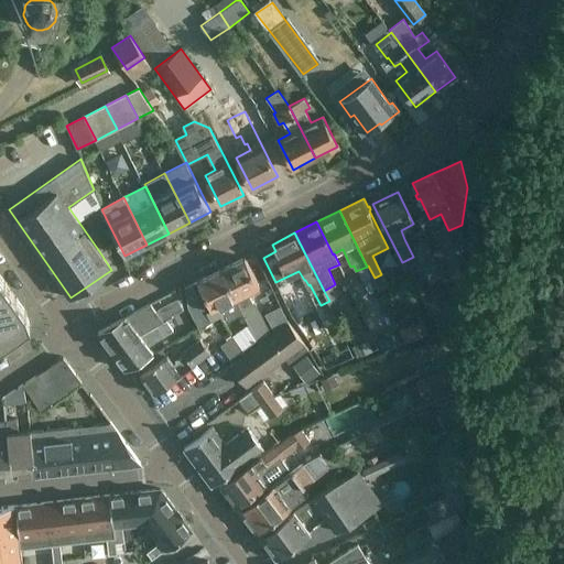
[(434,257),(427,241),(414,247),(422,262),(434,257)]
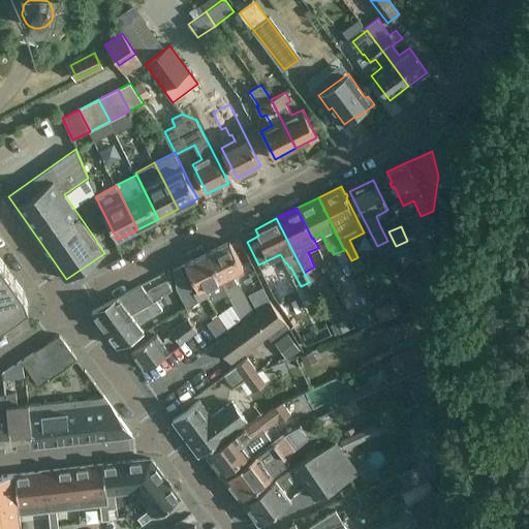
[(244,269),(229,242),(208,253),(226,290),(229,297),(242,319),(254,310),(239,282),(237,283),(232,274),(244,269)]
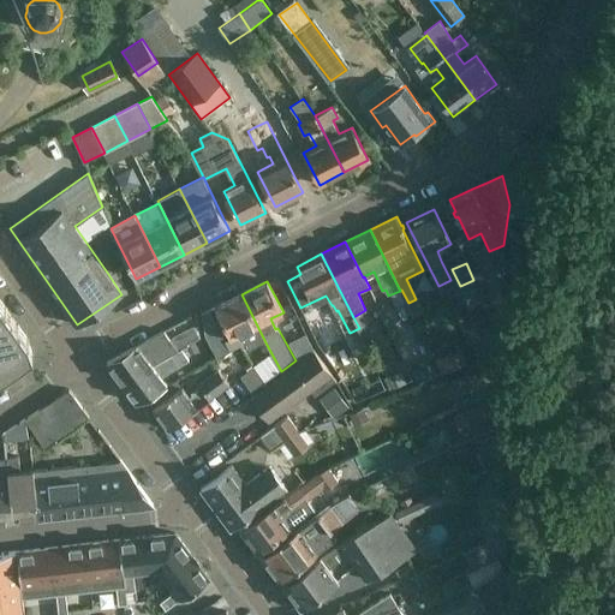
[(263,338),(242,294),(215,306),(231,338),(226,341),(231,351),(242,346),(243,348),(263,338)]
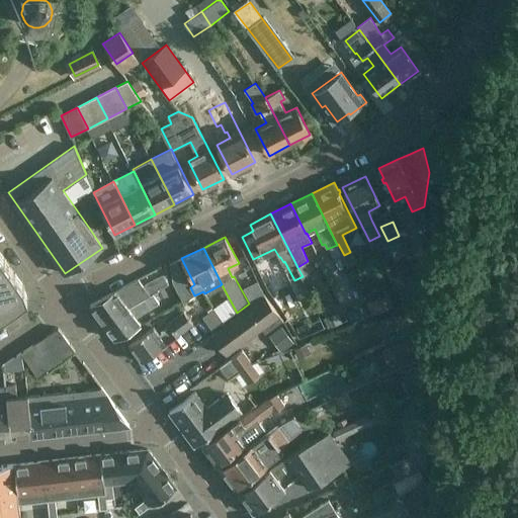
[(0,318),(28,298),(27,297),(23,288),(25,287),(23,285),(16,276),(17,275),(15,273),(14,274),(6,262),(6,261),(5,259),(0,252),(0,318)]
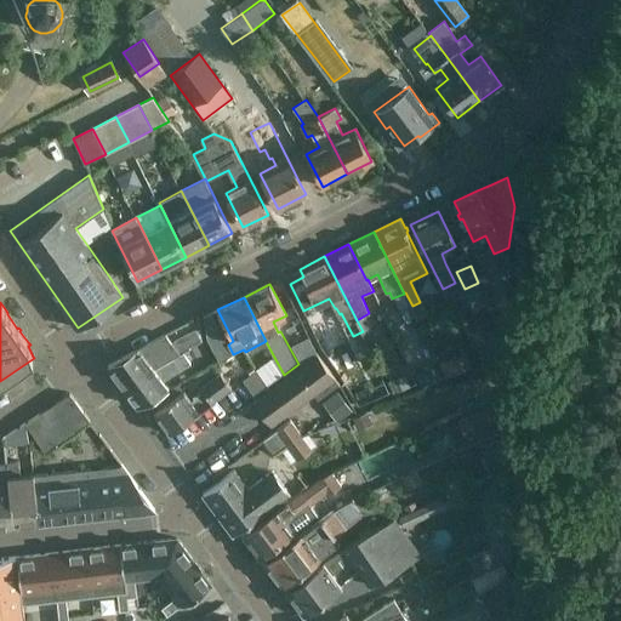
[(221,331),(212,313),(204,317),(208,337),(221,331)]
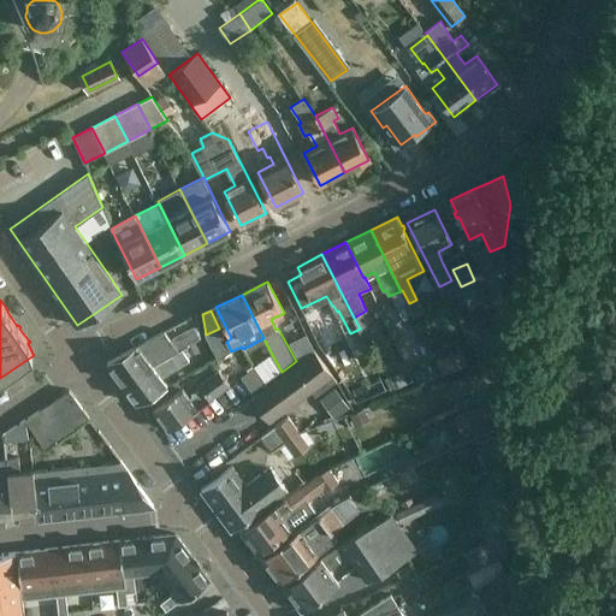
[(194,327),(185,332),(193,345),(201,341),(200,338),(194,327)]
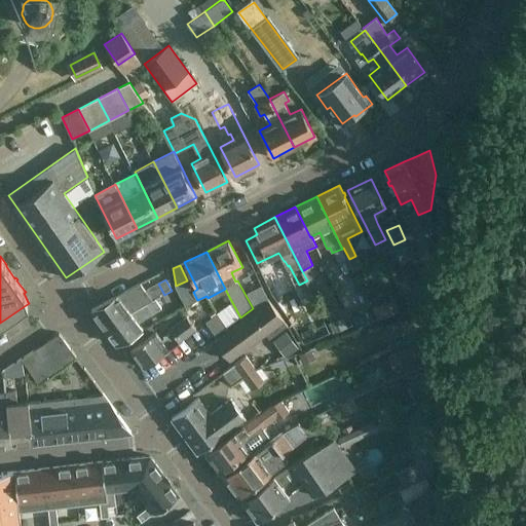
[(118,295),(91,309),(104,327),(152,301),(141,284),(118,295)]
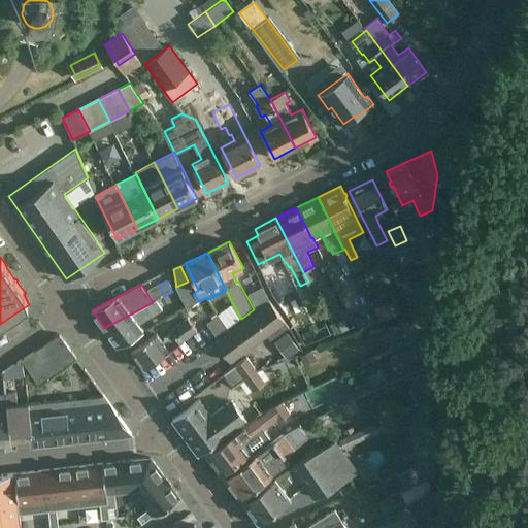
[(395,299),(374,308),(378,321),(400,311),(395,299)]
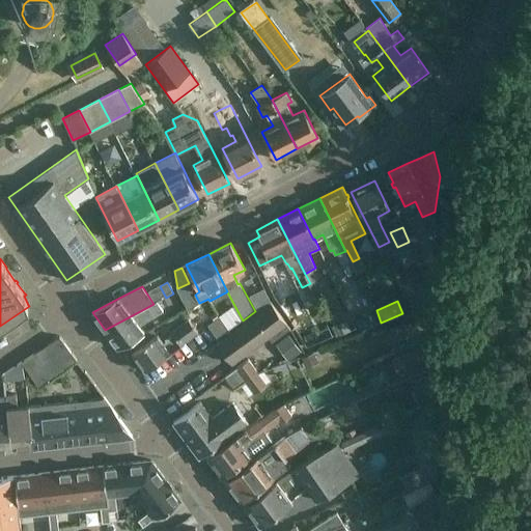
[(163,311),(157,302),(154,304),(105,330),(118,347),(145,333),(139,325),(163,311)]
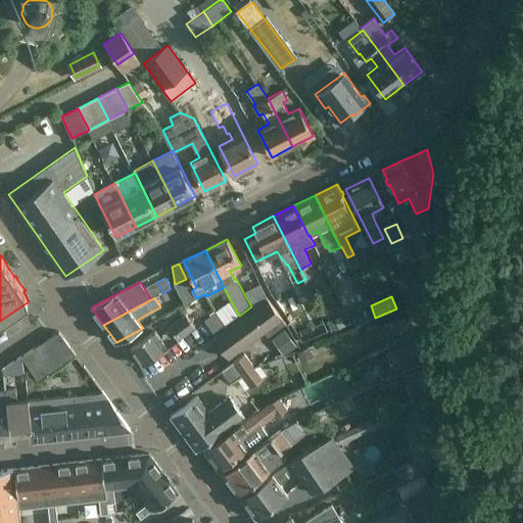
[(269,299),(230,326),(214,338),(228,358),(245,345),(265,331),(269,336),(286,324),(269,299)]
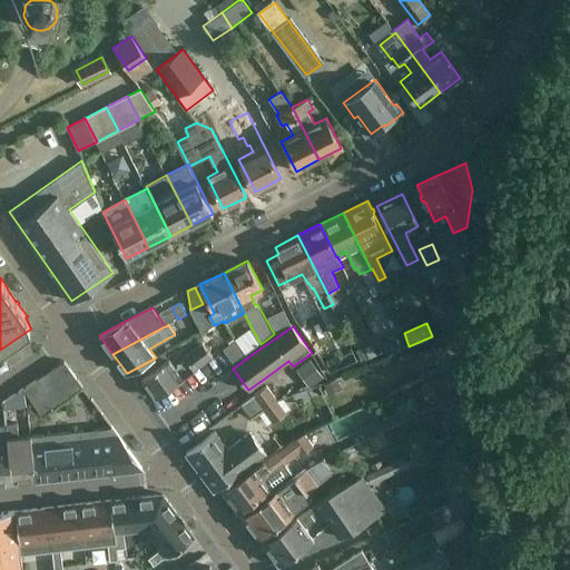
[(233,363),(251,352),(239,336),(222,350),(233,363)]
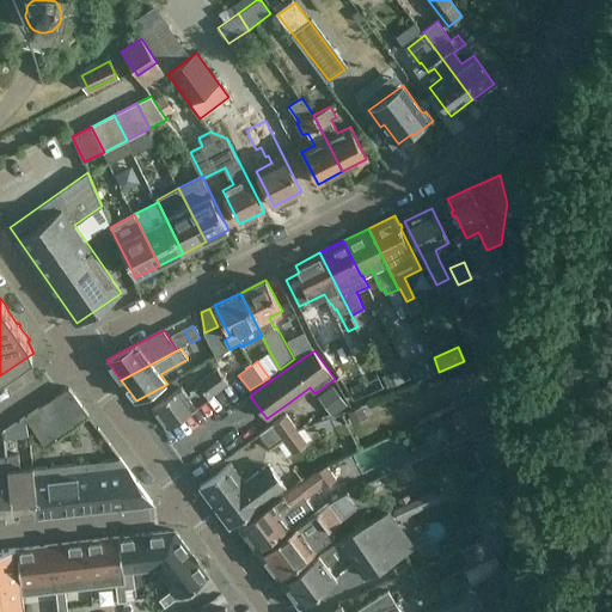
[(182,385),(172,392),(152,407),(167,427),(228,381),(218,367),(197,381),(199,384),(191,390),(193,392),(189,395),(182,385)]
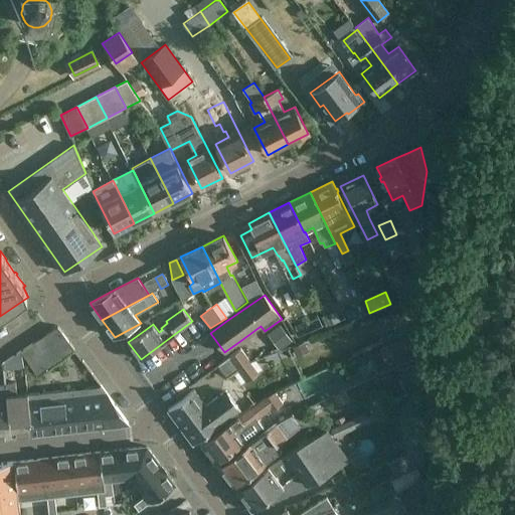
[(58,326),(34,342),(50,367),(64,358),(63,357),(74,349),(58,326)]
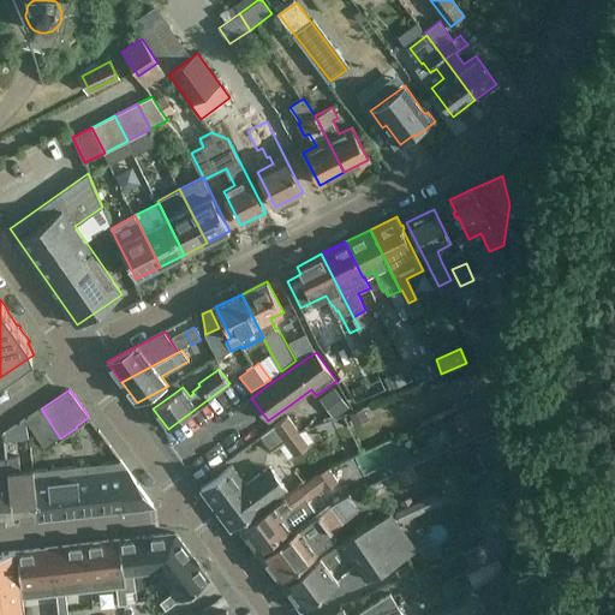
[(60,439),(41,408),(25,418),(46,449),(60,439)]
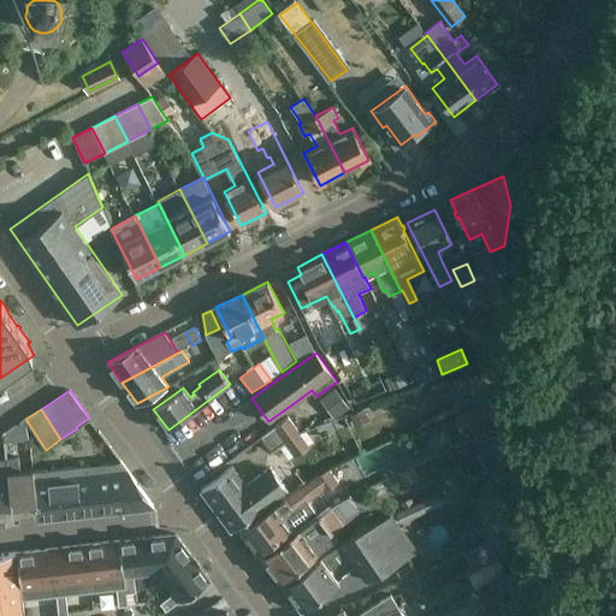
[(496,410),(485,415),(492,431),(502,425),(496,410)]
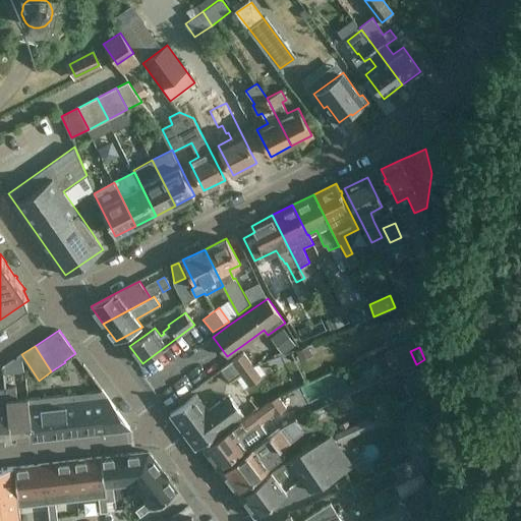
[(24,378),(21,354),(3,367),(4,380),(24,378)]
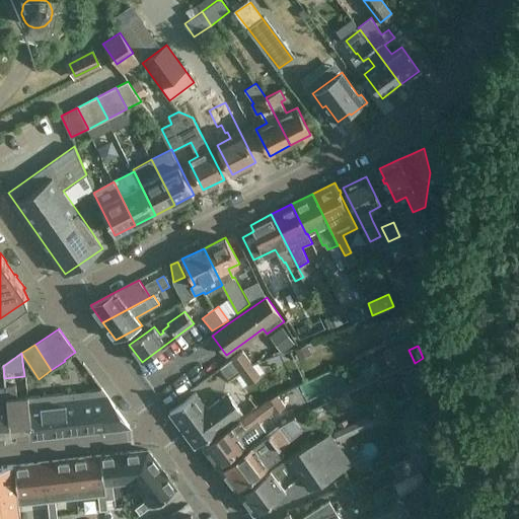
[(244,383),(258,373),(246,355),(230,364),(244,383)]
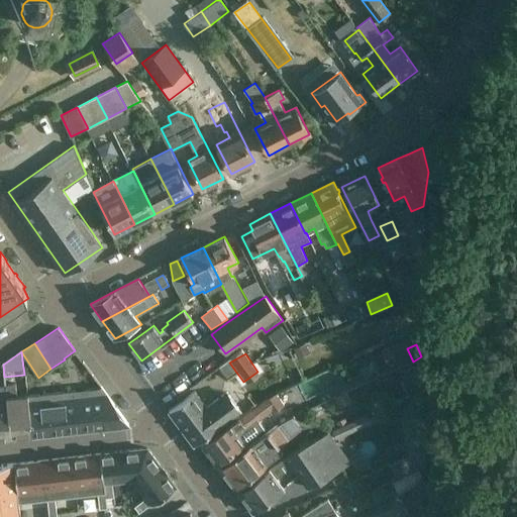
[(358,372),(341,376),(346,394),(364,390),(358,372)]
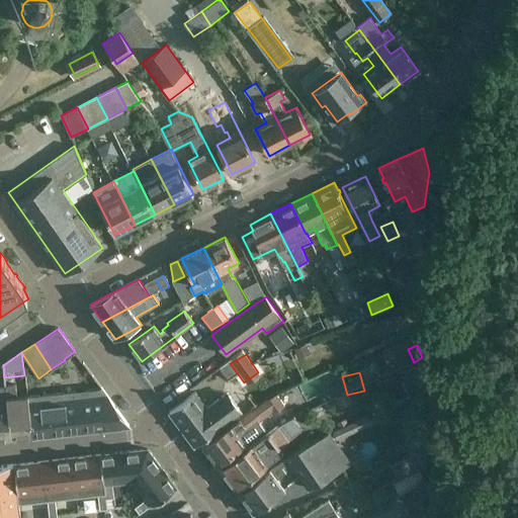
[(14,384),(5,385),(7,403),(11,439),(31,436),(27,397),(27,396),(16,398),(14,384)]
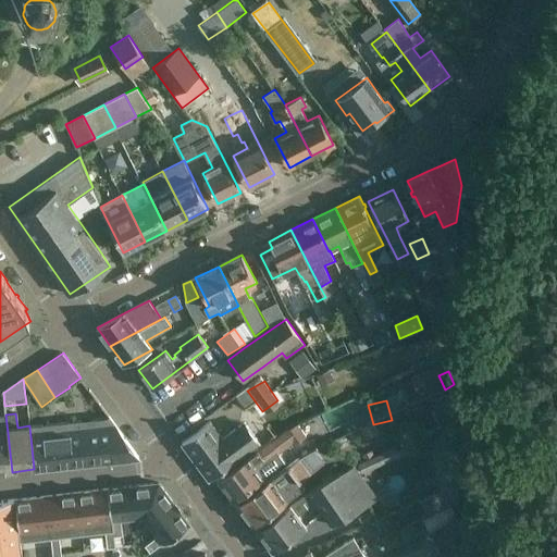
[(139,458),(110,417),(109,417),(29,426),(34,469),(139,458)]
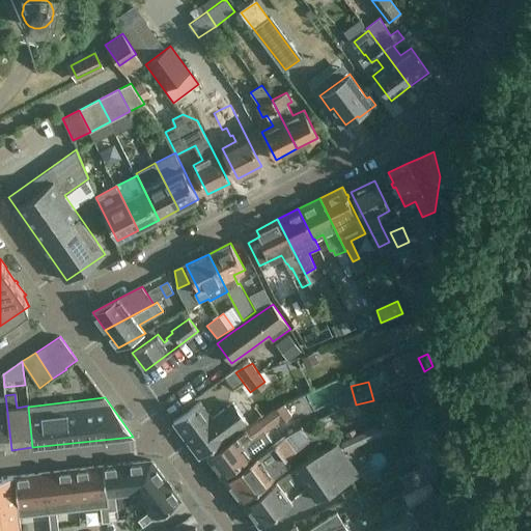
[(248,421),(233,401),(212,418),(200,402),(173,422),(199,457),(248,421)]
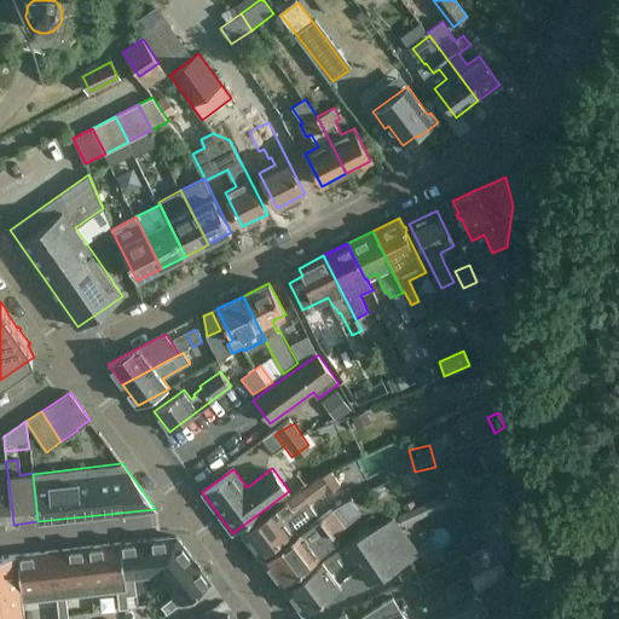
[(330,470),(317,480),(327,495),(341,485),(330,470)]
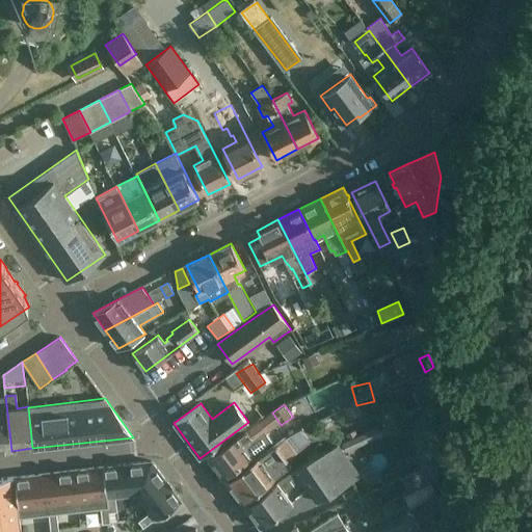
[(0,451),(11,451),(7,414),(0,414),(0,451)]
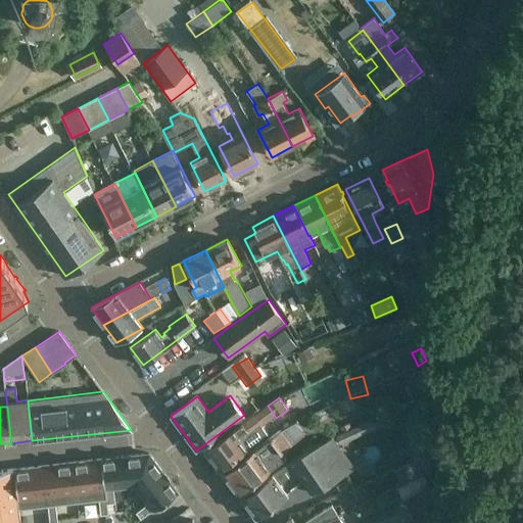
[(223,437),(206,449),(221,469),(237,457),(247,449),(269,434),(262,424),(254,415),(223,437)]
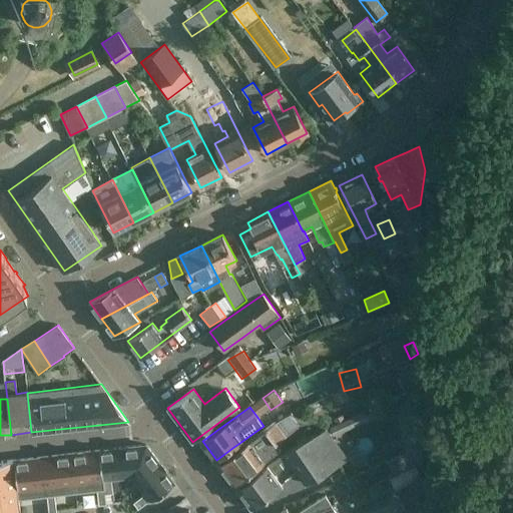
[(288,435),(278,420),(218,464),(234,484),(266,461),(265,460),(264,460),(258,452),(273,441),(276,445),(288,435)]
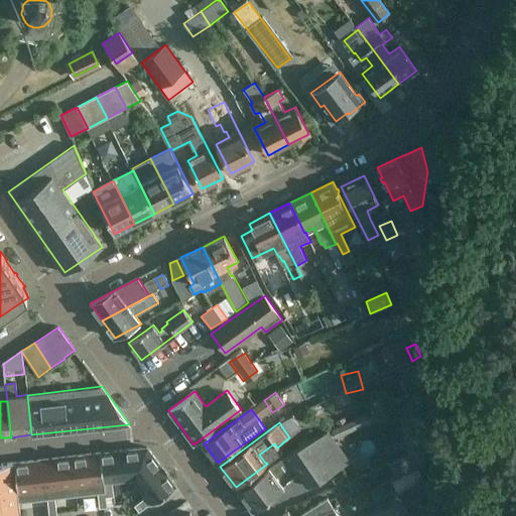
[(351,462),(342,449),(329,431),(300,444),(285,455),(307,486),(351,462)]
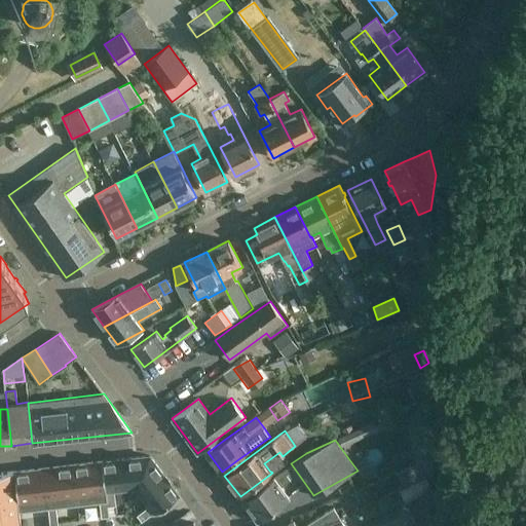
[(150,455),(103,461),(108,506),(116,505),(114,490),(136,488),(150,455)]
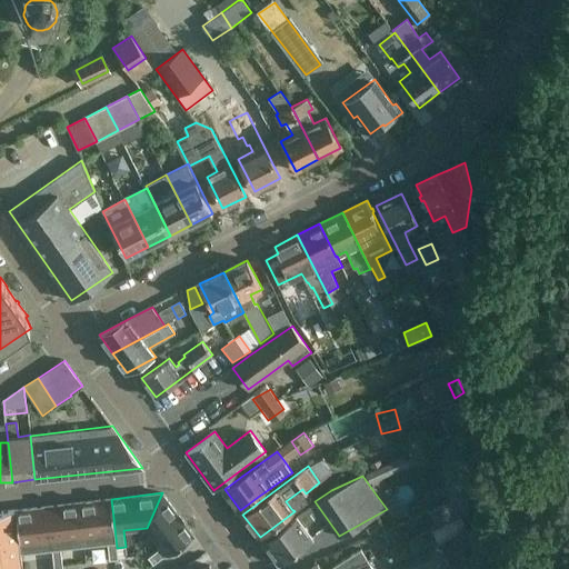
[(162,492),(147,528),(161,547),(148,557),(153,563),(167,553),(167,555),(193,536),(162,492)]
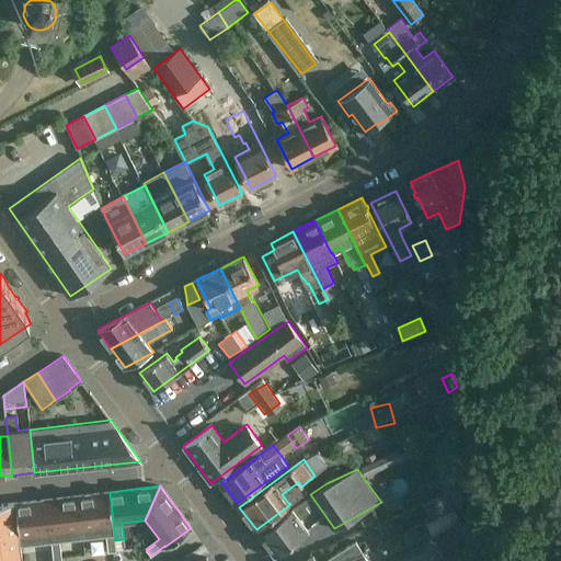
[(460,506),(454,490),(438,496),(445,512),(455,508),(460,506)]
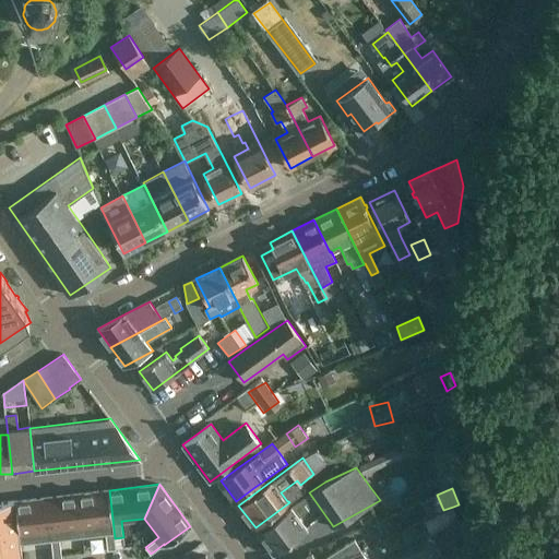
[(109,490),(78,494),(83,536),(106,534),(108,550),(116,549),(115,538),(109,490)]
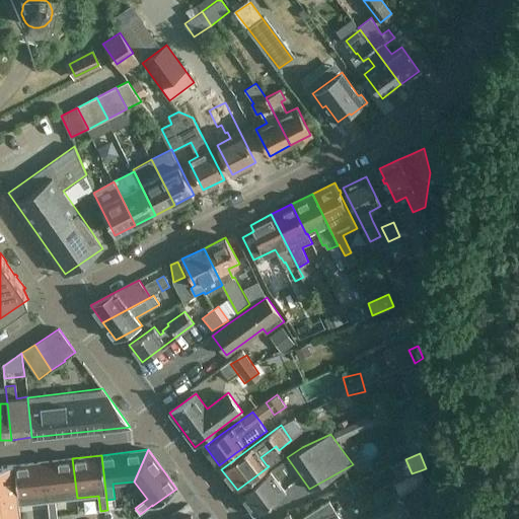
[(72,458),(44,461),(48,502),(50,516),(57,515),(56,501),(77,498),(72,458)]
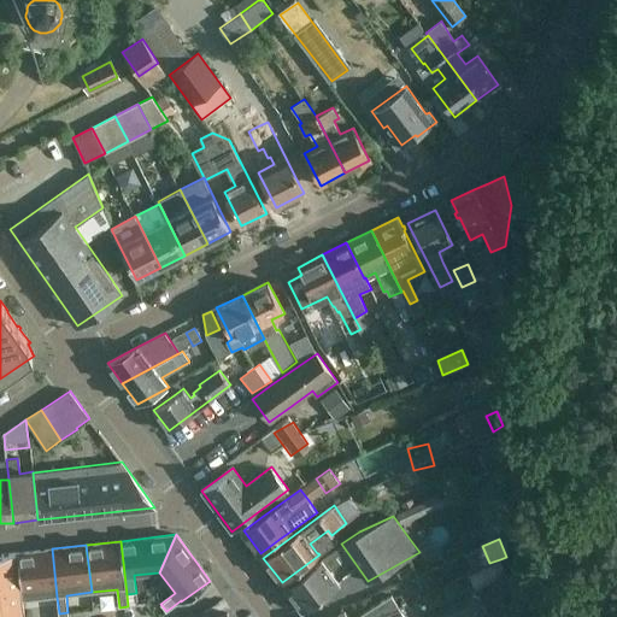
[(23,600),(57,597),(52,548),(16,553),(23,600)]
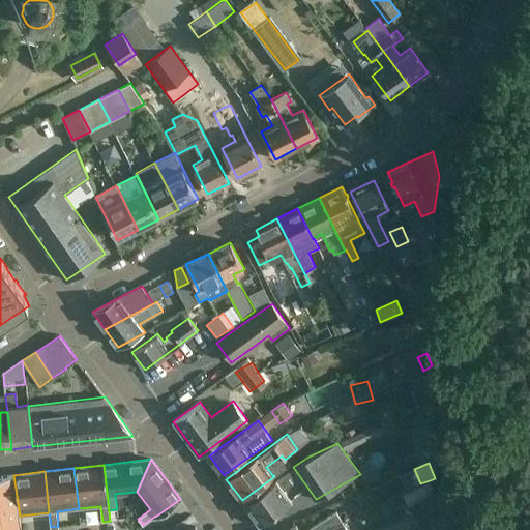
[(289,471),(261,492),(244,504),(260,525),(292,501),(284,490),(293,482),(289,476),(292,474),(289,471)]
